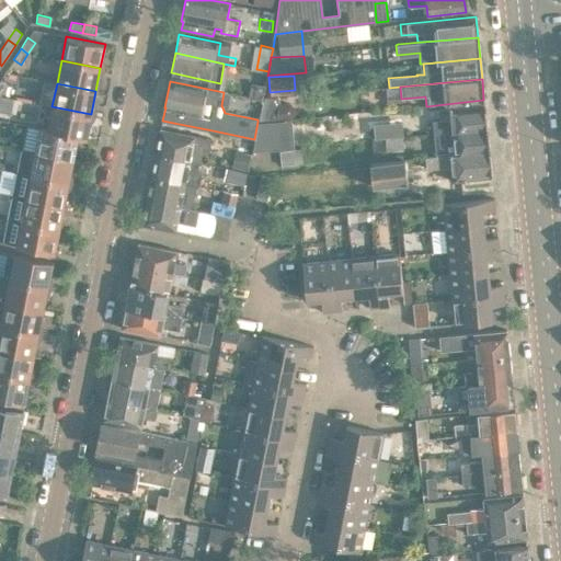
[(261,99),(264,84),(255,83),(254,87),(251,87),(249,96),(261,99)]
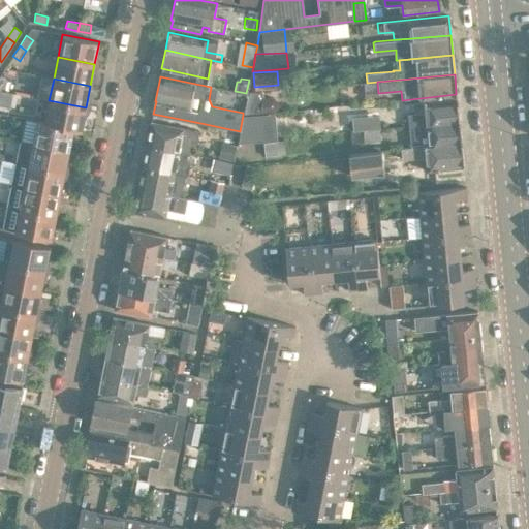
[(276,105),(276,101),(271,97),(258,99),(258,91),(248,92),(246,113),(272,111),(276,105)]
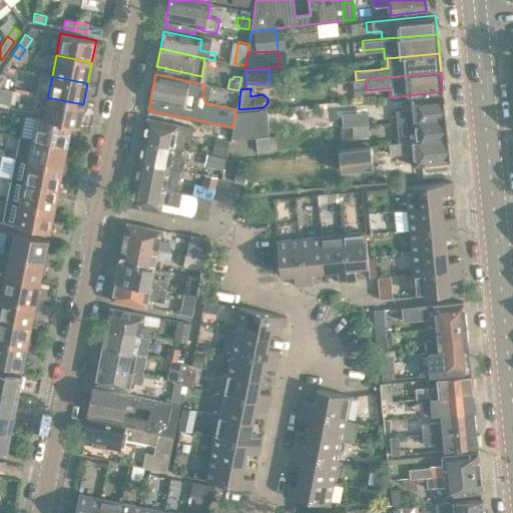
[(412,110),(397,111),(398,121),(445,116),(443,94),(410,98),(412,110)]
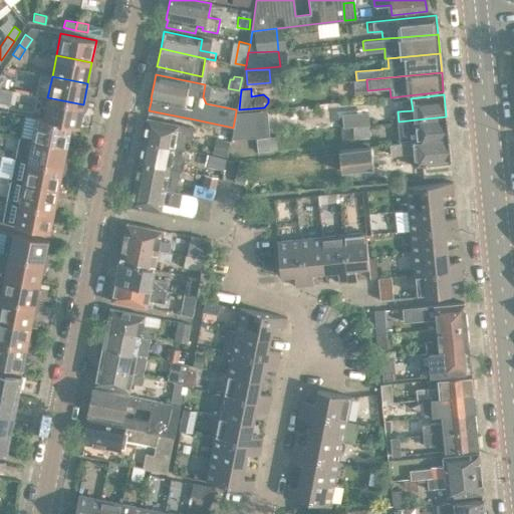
[(47,97),(43,118),(71,124),(79,126),(83,104),(47,97)]
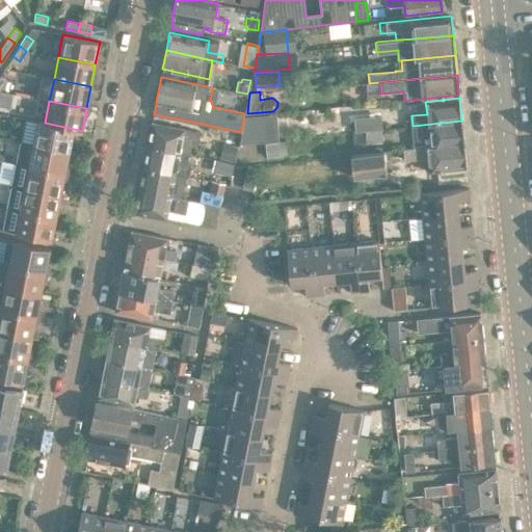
[(152,123),(148,145),(189,154),(190,145),(196,147),(202,124),(154,114),(152,123)]
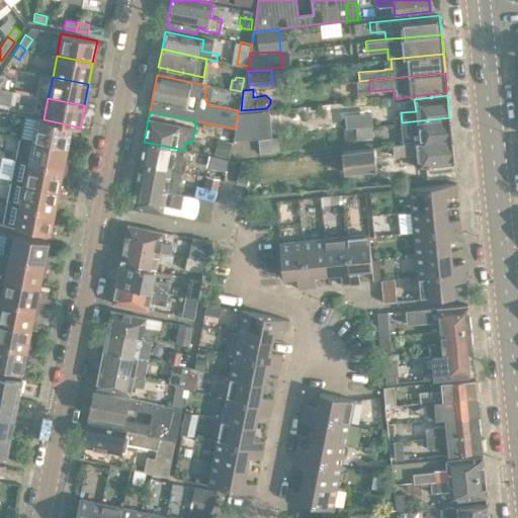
[(243,112),(238,112),(235,128),(233,138),(233,140),(263,138),(261,111),(255,111),(243,112)]
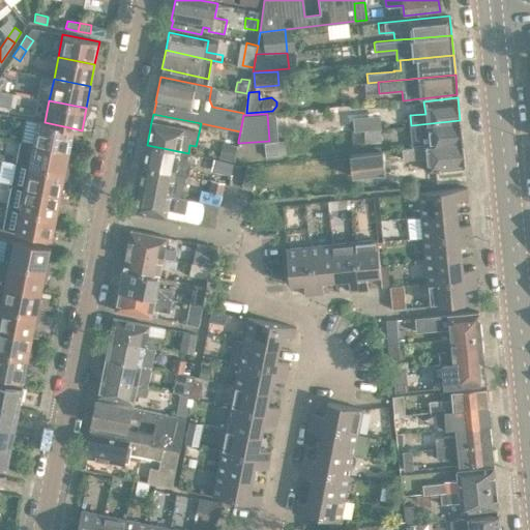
[(361,118),(353,118),(354,130),(362,129),(361,118)]
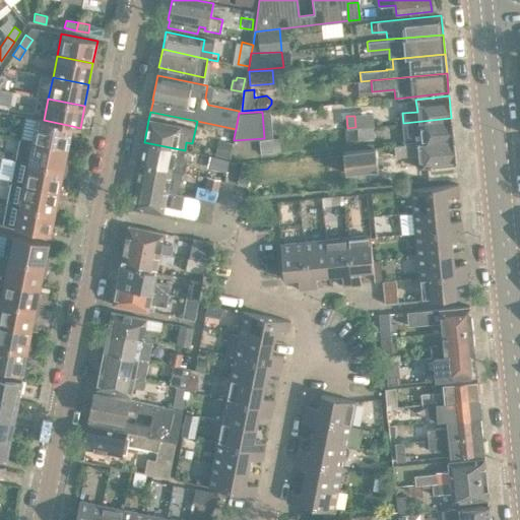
[(72,126),(44,120),(36,118),(31,140),(68,147),(72,126)]
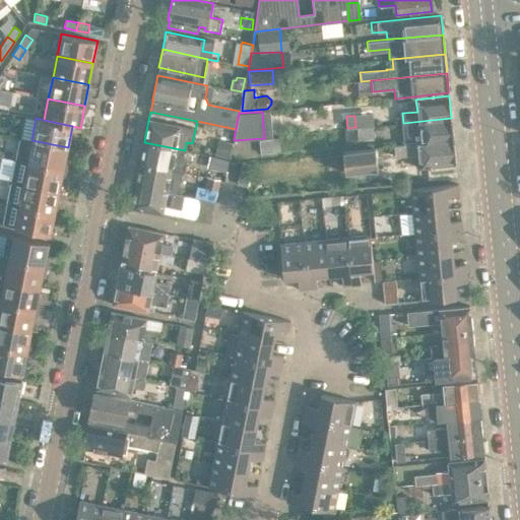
[(453,139),(451,118),(403,123),(405,144),(453,139)]
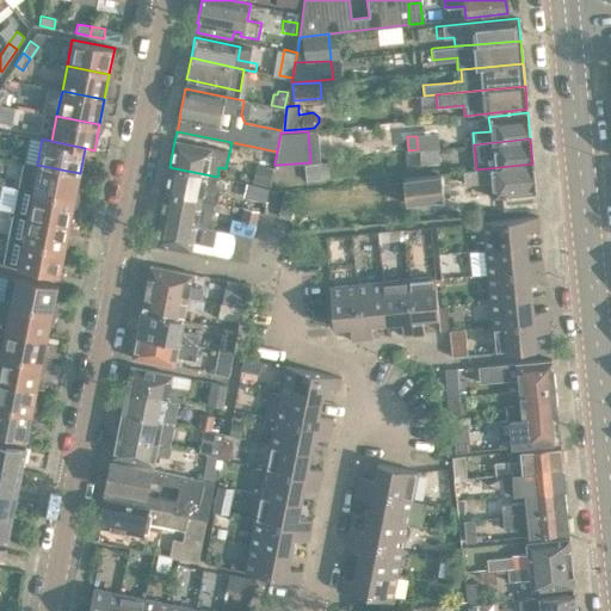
[(406,166),(439,162),(438,148),(418,149),(408,150),(403,152),(406,166)]
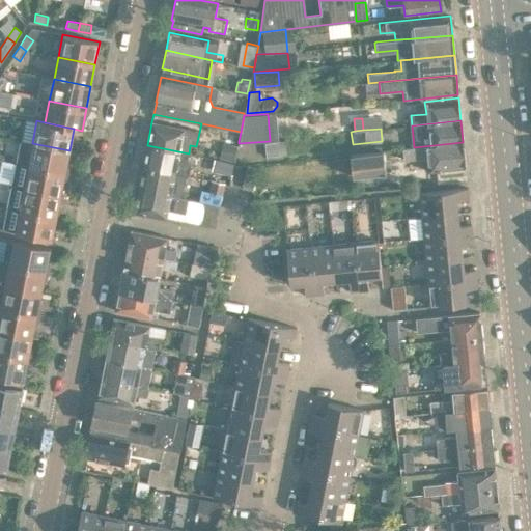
[(20,141),(16,163),(64,172),(70,150),(32,143),(20,141)]
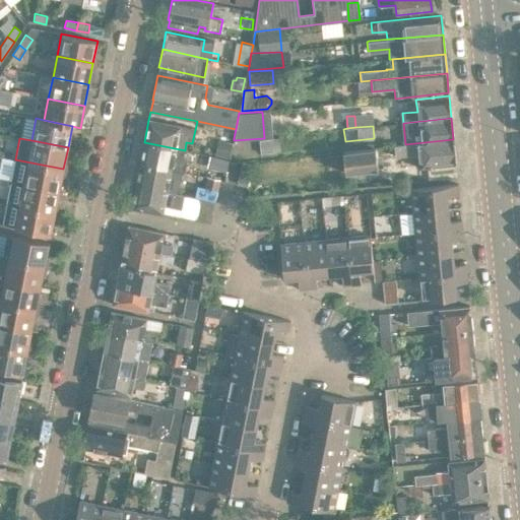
[(279,151),(277,138),(258,140),(260,153),(279,151)]
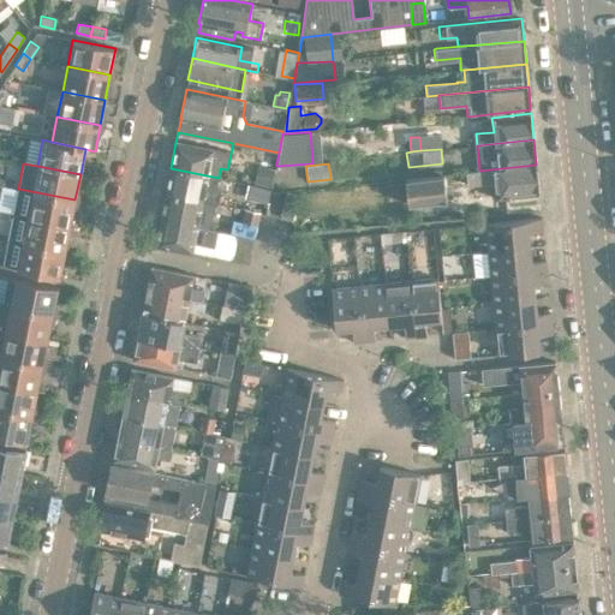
[(496,198),(538,193),(536,165),(479,171),(466,172),(467,185),(494,183),(496,198)]
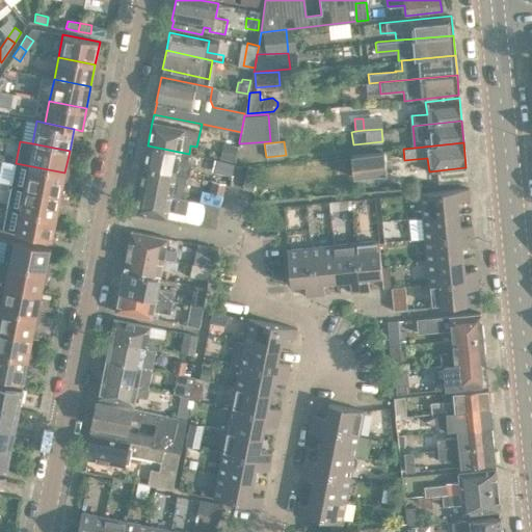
[(238,148),(223,144),(220,159),(235,162),(236,154),(238,148)]
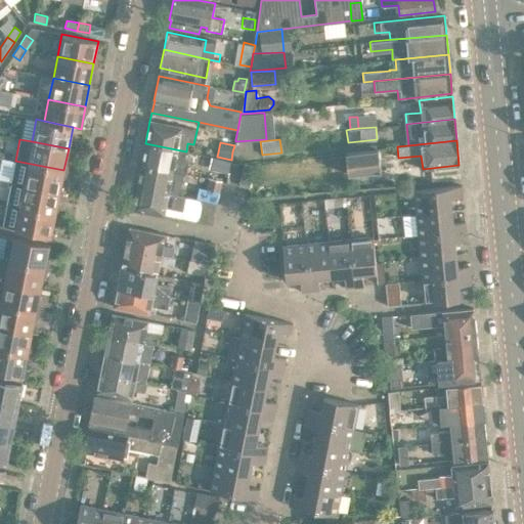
[(184,159),(186,151),(145,143),(140,165),(173,171),(182,173),(185,174),(188,160),(184,159)]
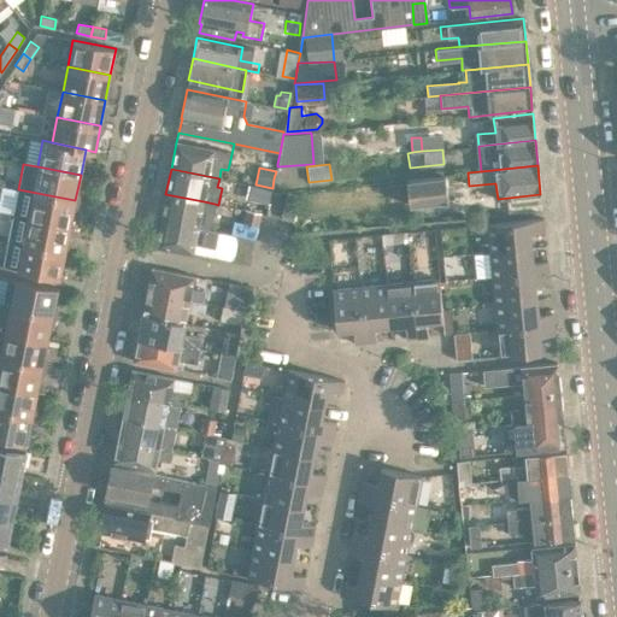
[(410,206),(448,201),(445,176),(406,180),(410,206)]
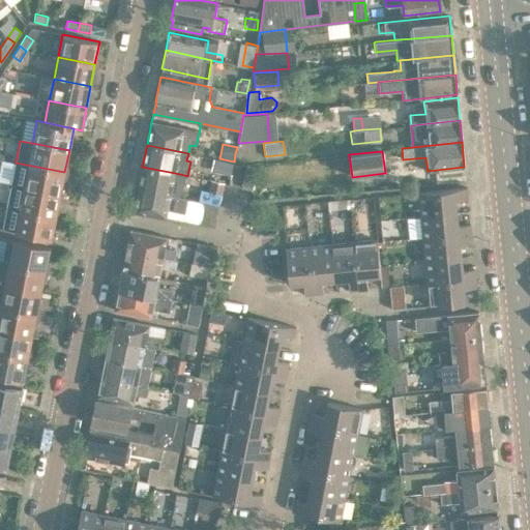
[(0,179),(11,181),(15,160),(1,158),(0,162),(0,179)]
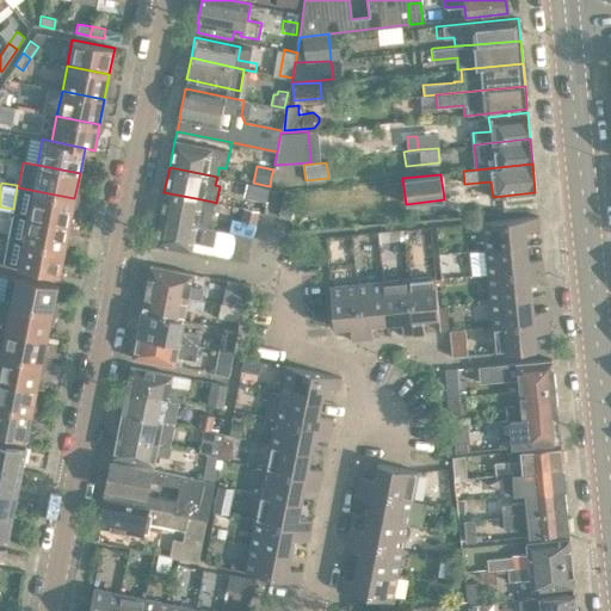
[(265,203),(269,189),(248,184),(245,198),(265,203)]
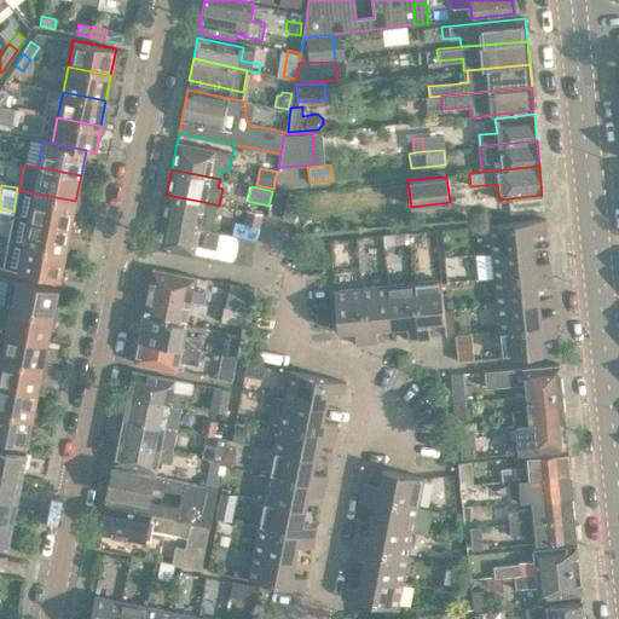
[(13,215),(28,218),(70,226),(75,201),(18,190),(13,215)]
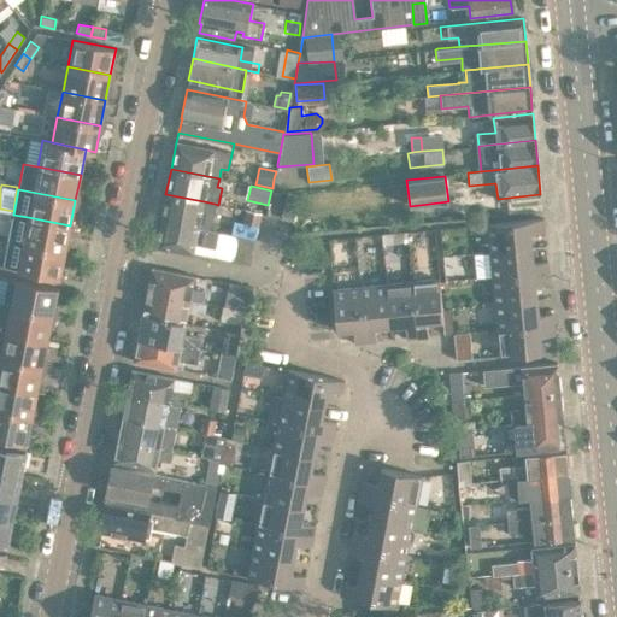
[(287,192),(280,218),(293,221),(299,195),(287,192)]
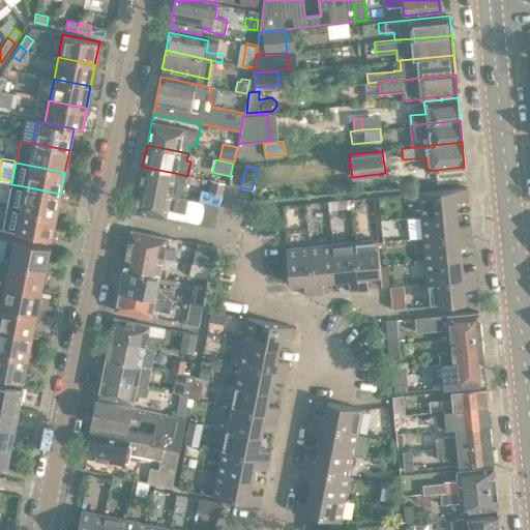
[(184,175),(175,173),(142,167),(138,188),(177,197),(180,198),(184,175)]
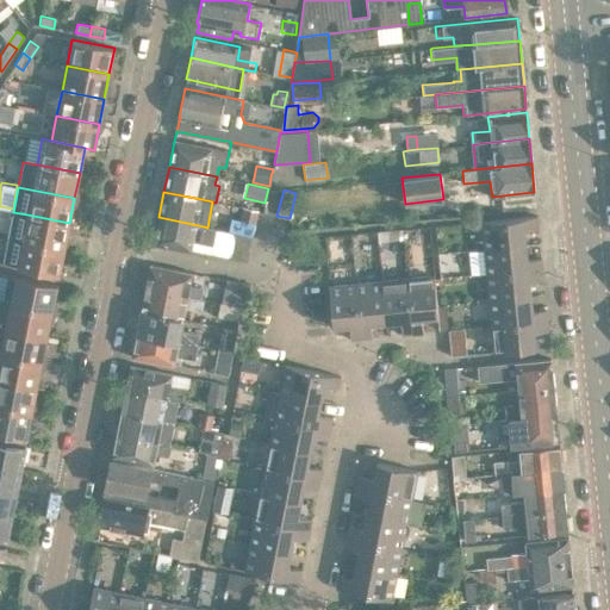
[(256,212),(243,209),(241,221),(232,219),(229,232),(251,236),(256,212)]
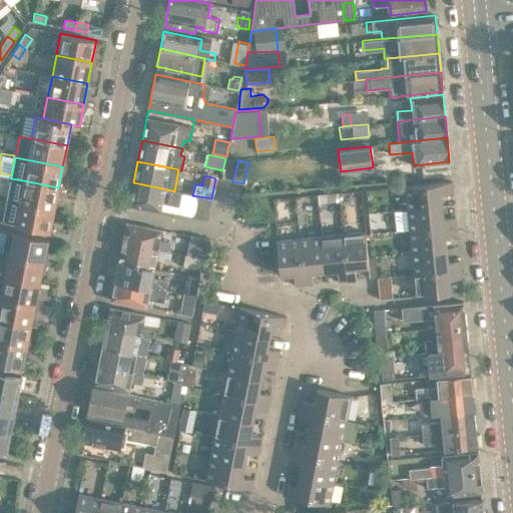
[(7,199),(18,201),(54,208),(58,187),(23,180),(11,178),(7,199)]
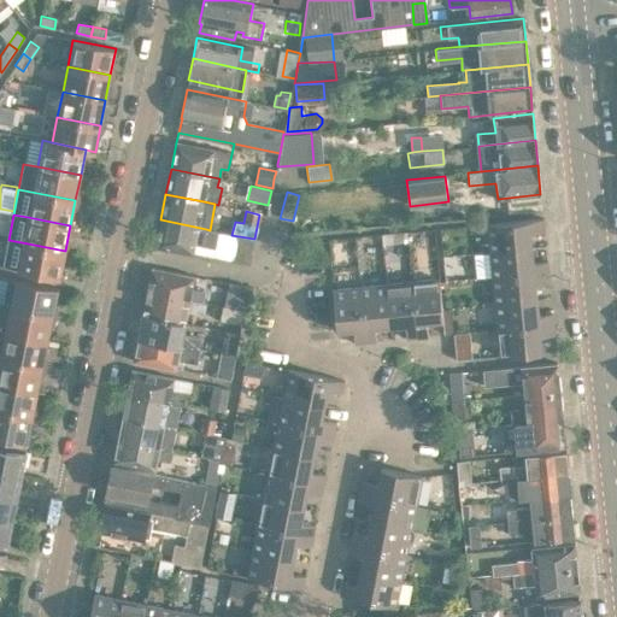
[(542,218),(487,223),(489,251),(530,247),(529,231),(544,230),(542,218)]
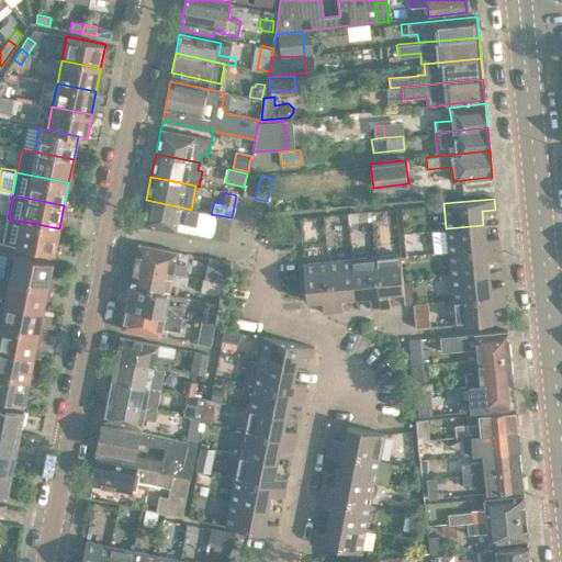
[(191,210),(188,209),(146,200),(142,224),(176,232),(178,222),(194,225),(198,211),(191,210)]
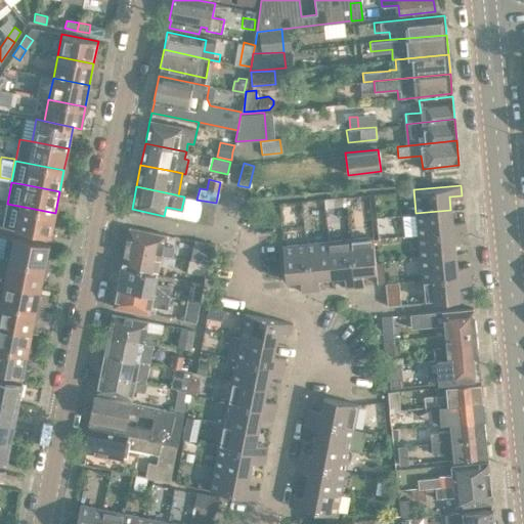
[(198,222),(212,224),(216,204),(202,201),(198,222)]
